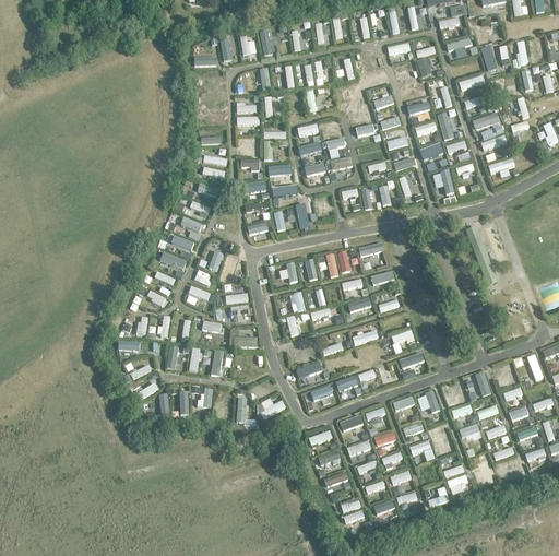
[(431,0),(427,2),(430,10),(448,1),(450,7),(454,4),(452,0),(431,0)]
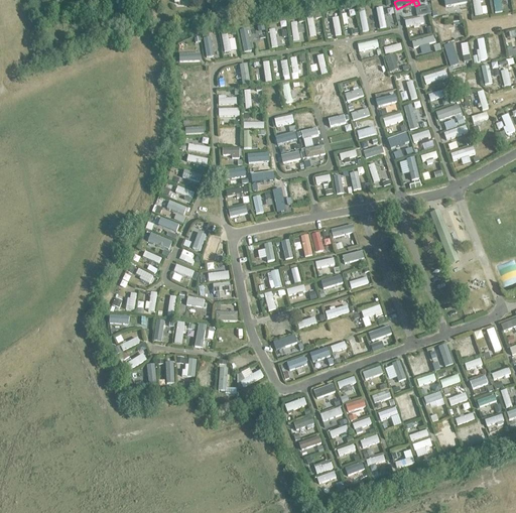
[(470,14),(468,0),(462,0),(464,15),(470,14)]
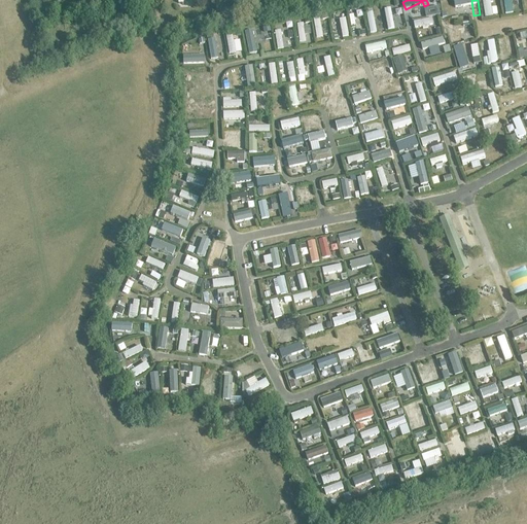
[(483,0),(485,14),(492,13),(490,0),(493,0),(483,0)]
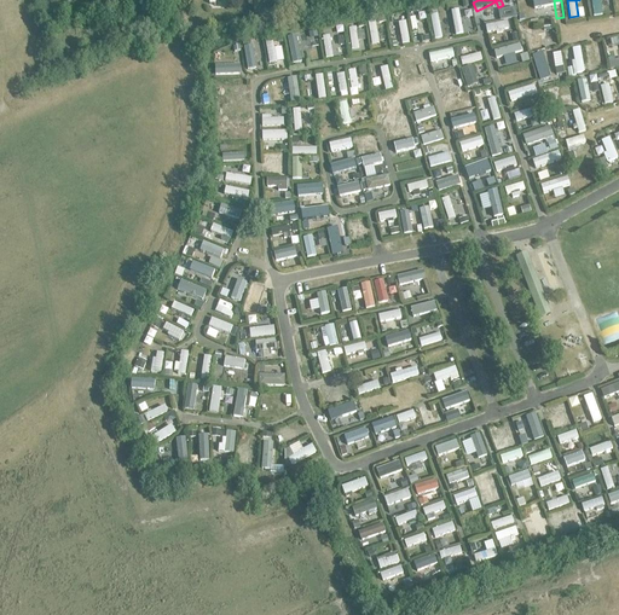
[(602,12),(600,0),(591,0),(594,13),(602,12)]
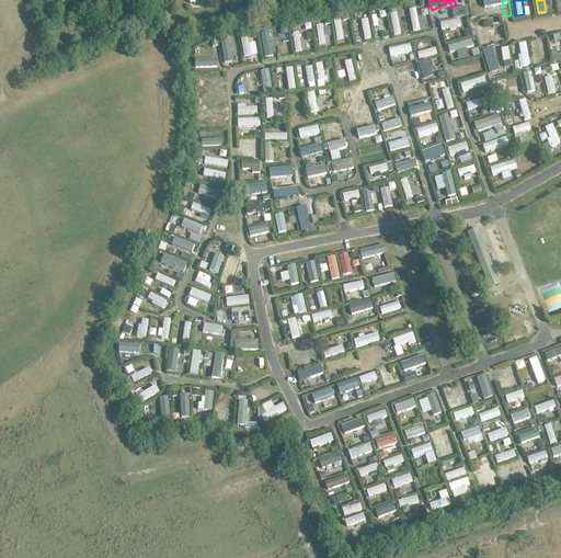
[(408,2),(412,27),(419,25),(416,14),(419,14),(418,10),(415,10),(413,1),(408,2)]
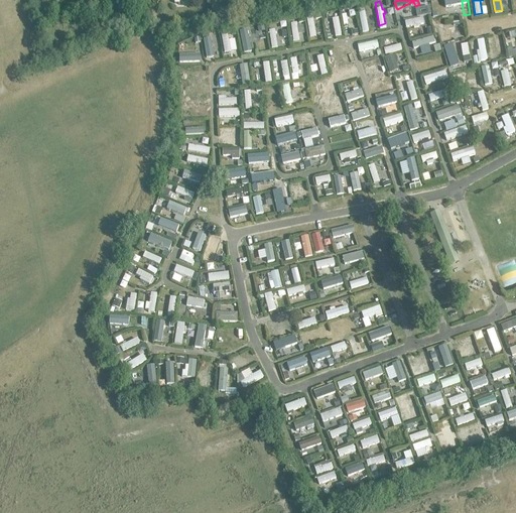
[(416,7),(417,15),(430,12),(429,4),(416,7)]
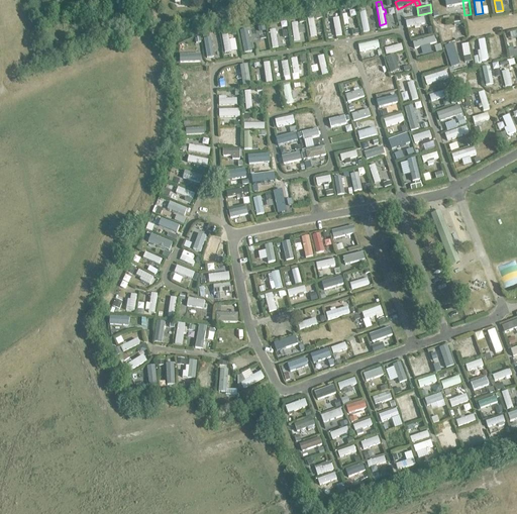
[(365,7),(358,8),(362,25),(368,24),(366,13),(369,13),(368,9),(365,10),(365,7)]
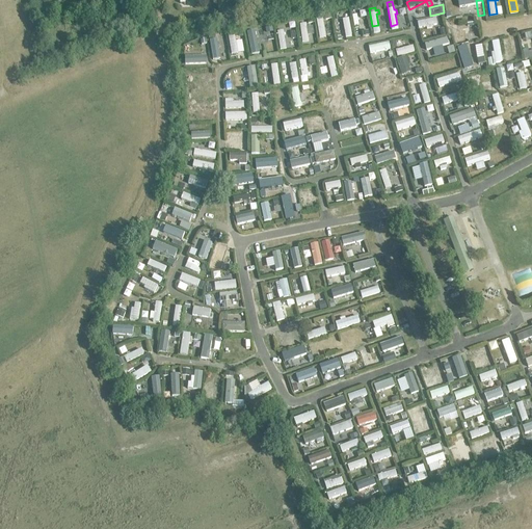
[(325,35),(322,16),(316,17),(319,36),(325,35)]
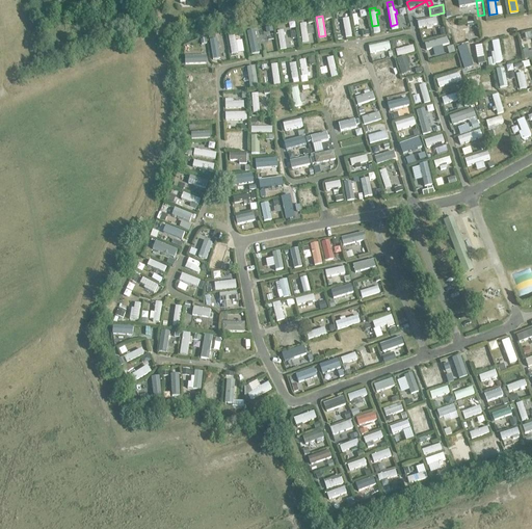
[(352,34),(348,16),(343,17),(346,35),(352,34)]
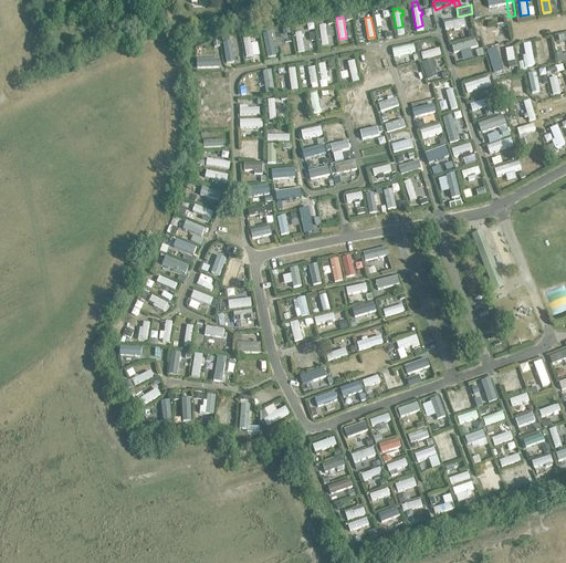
[(381,17),(375,18),(378,37),(385,35),(383,23),(385,23),(384,19),(383,20),(381,17)]
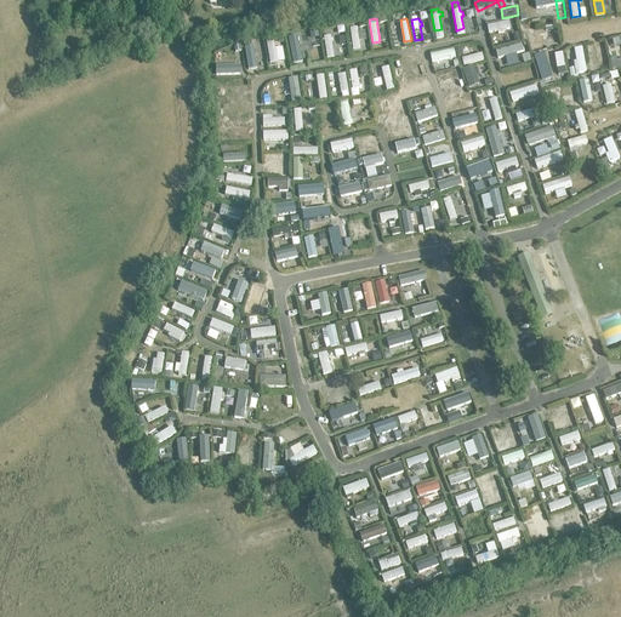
[(508,20),(486,23),(489,30),(497,29),(499,32),(505,30),(503,28),(510,27),(508,20)]
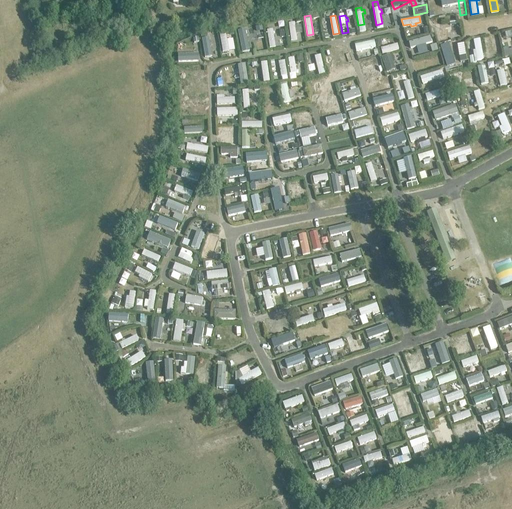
[(451,37),(449,19),(441,20),(443,38),(451,37)]
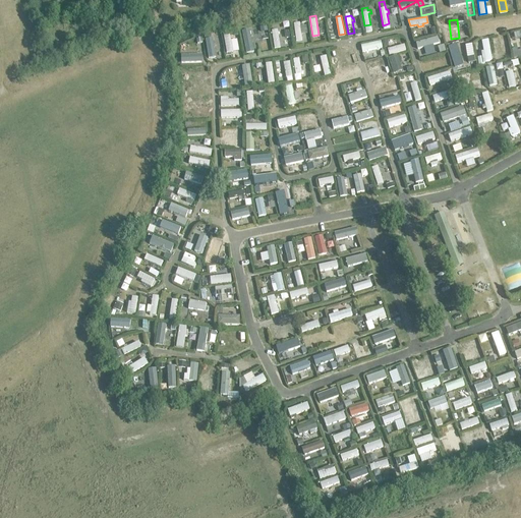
[(302,39),(299,20),(294,21),(296,40),(302,39)]
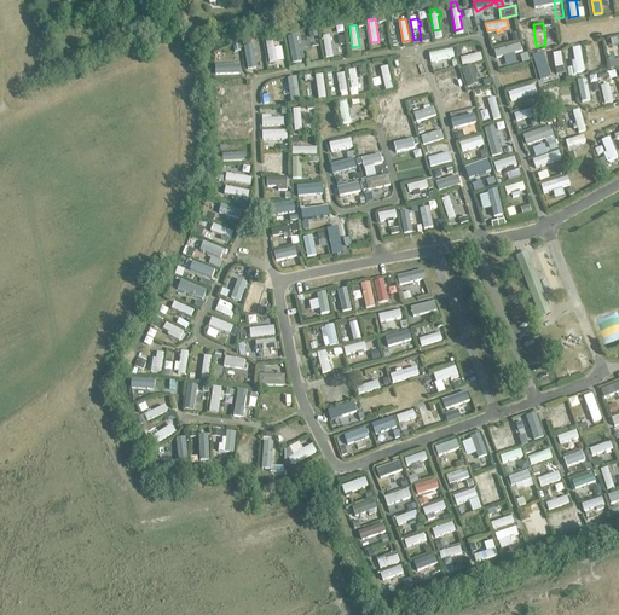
[(285,32),(290,59),(298,58),(294,41),(298,41),(295,30),(285,32)]
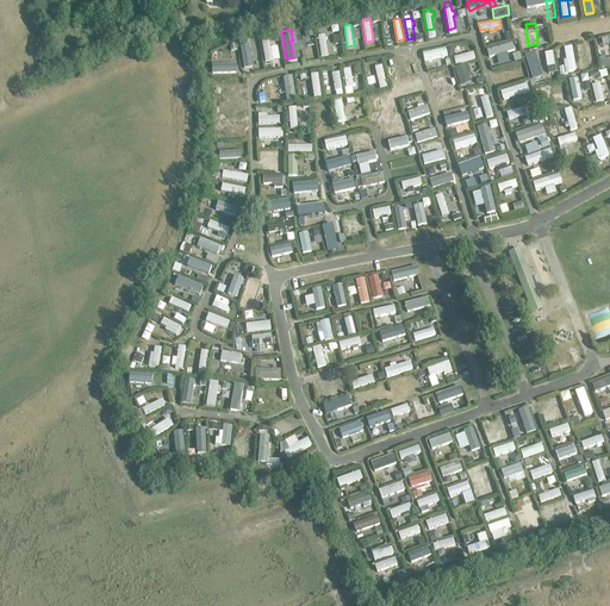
[(335,52),(331,31),(324,32),(329,54),(335,52)]
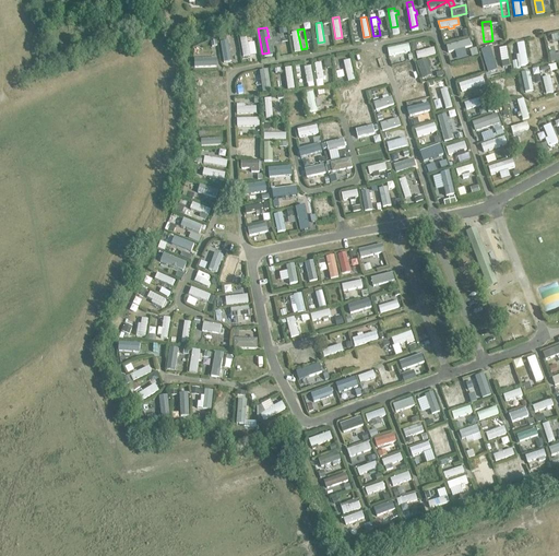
[(246,32),(239,33),(244,55),(256,52),(253,40),(248,42),(246,32)]
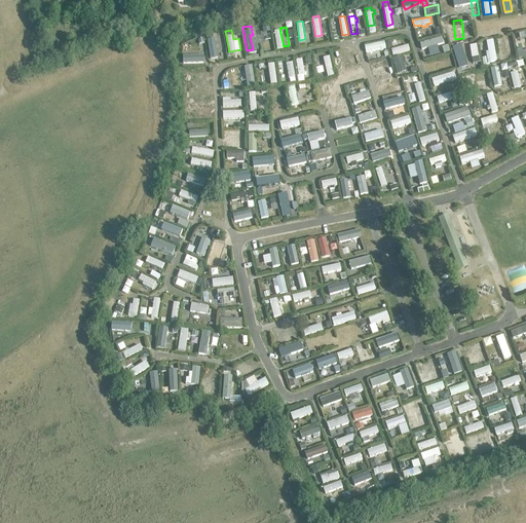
[(515,53),(511,34),(503,36),(509,55),(515,53)]
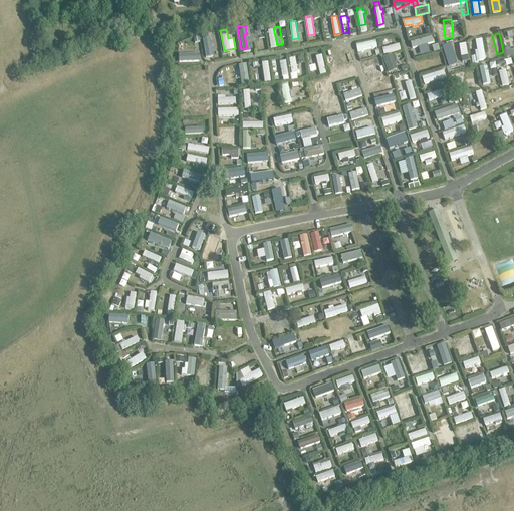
[(213,54),(210,35),(203,37),(206,56),(213,54)]
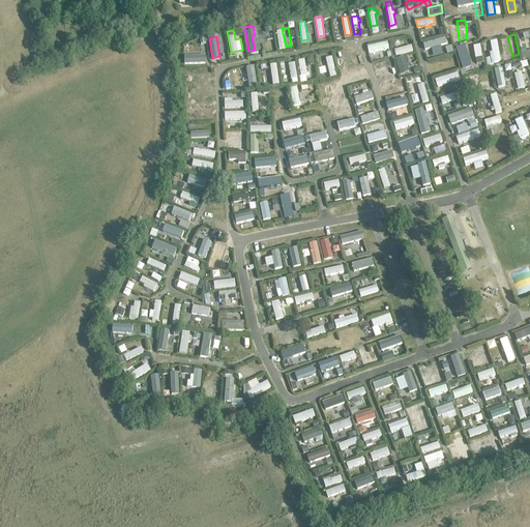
[(442,42),(440,37),(422,41),(424,48),(435,45),(436,47),(439,47),(438,44),(442,42)]
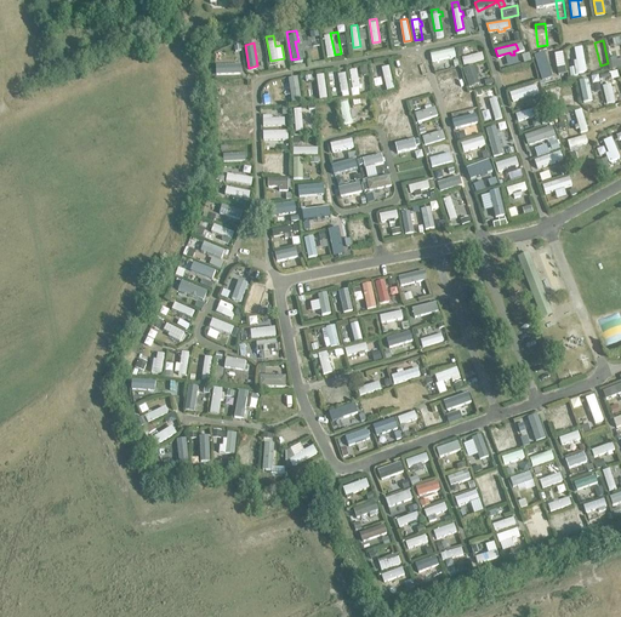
[(586,70),(582,45),(574,46),(576,58),(574,60),(575,66),(569,66),(571,75),(576,74),(576,73),(579,73),(579,72),(586,70)]
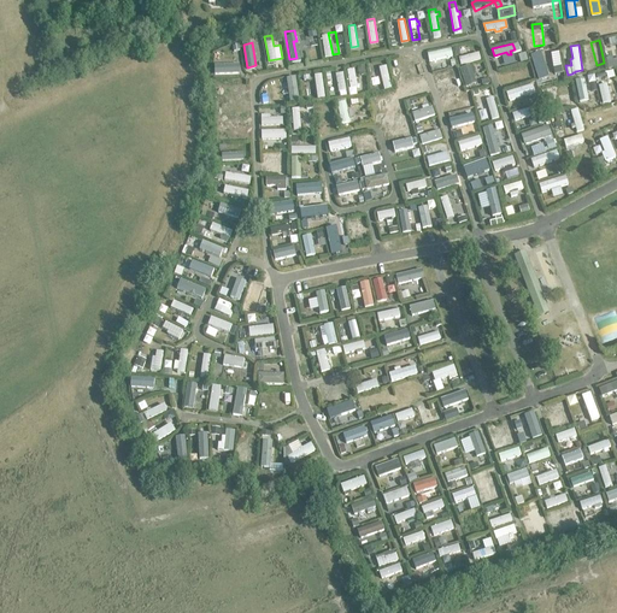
[(432,59),(452,53),(450,46),(429,52),(432,59)]
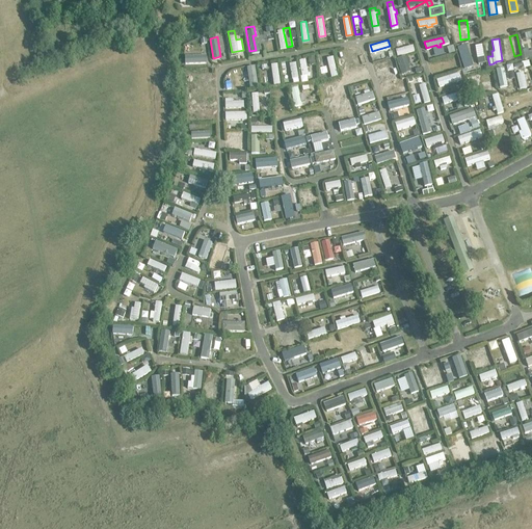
[(413,44),(396,48),(397,54),(415,50),(413,44)]
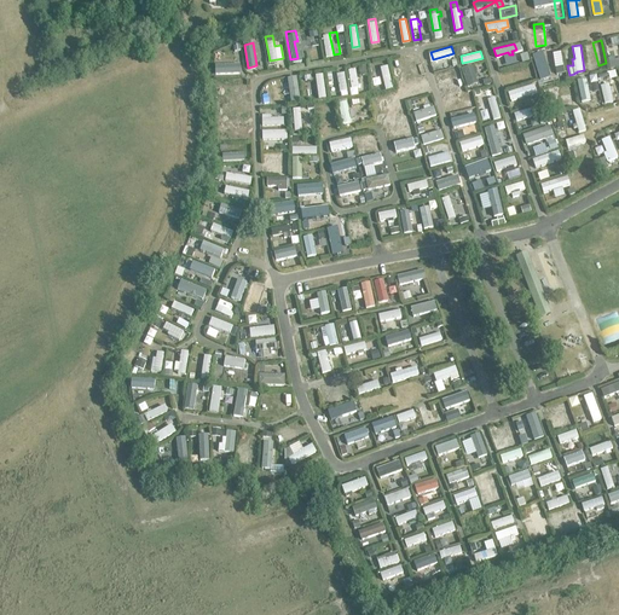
[(554,76),(550,56),(543,57),(547,77),(554,76)]
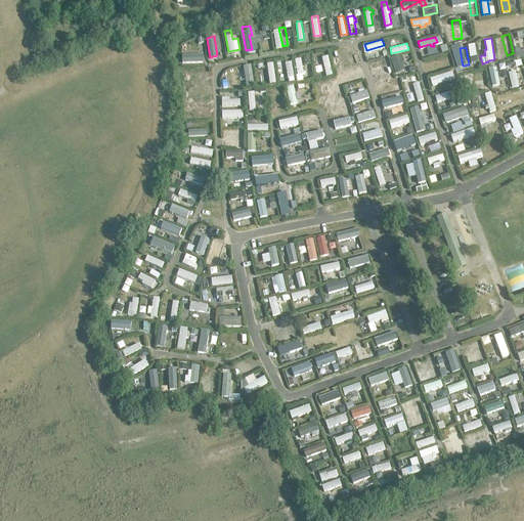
[(183,60),(203,60),(203,54),(202,54),(202,49),(183,49),(183,60)]
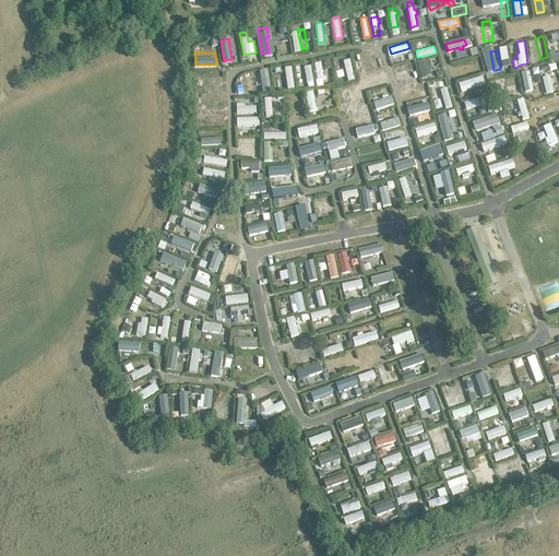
[(358,68),(379,63),(378,57),(371,58),(370,56),(367,57),(368,59),(357,62),(358,68)]
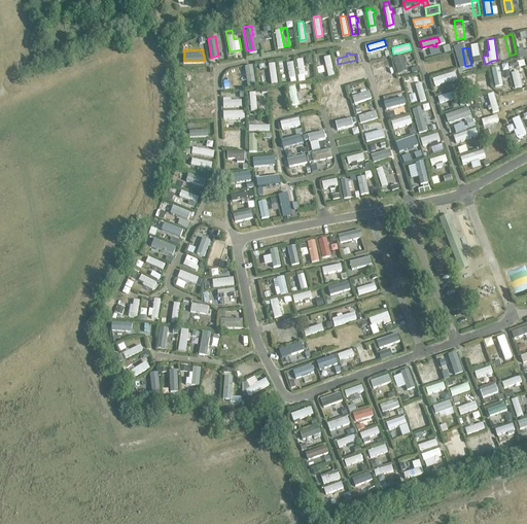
[(401,54),(392,57),(397,72),(407,69),(403,61),(406,60),(403,55),(401,56),(401,54)]
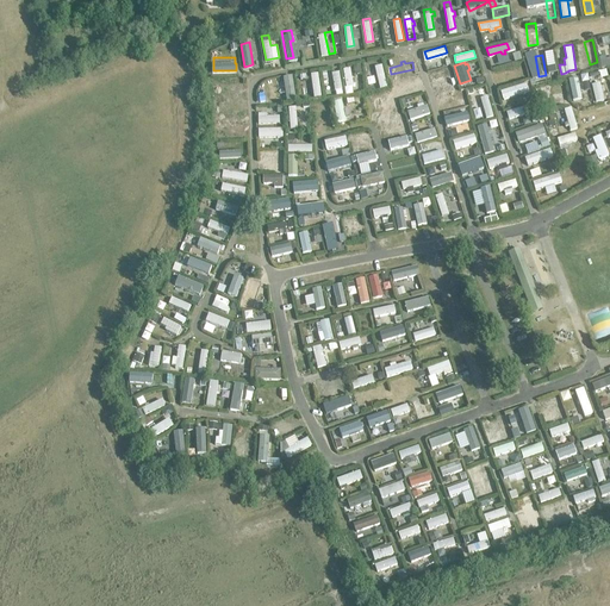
[(387,86),(381,63),(375,64),(380,87),(387,86)]
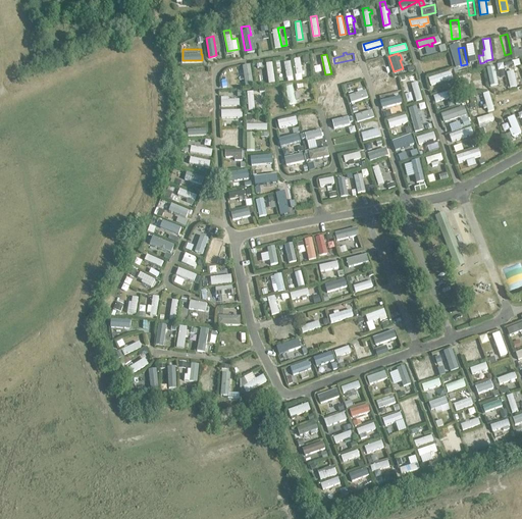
[(441,61),(439,55),(422,60),(424,66),(441,61)]
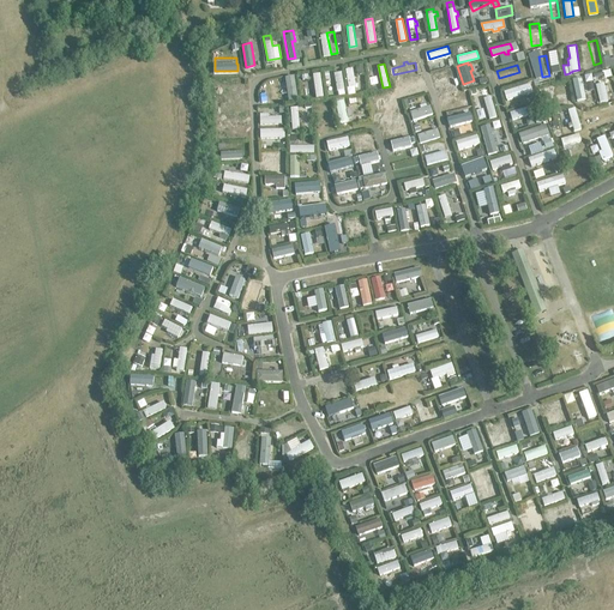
[(453,66),(433,73),(435,80),(449,76),(450,78),(456,76),(455,73),(456,73),(453,66)]
